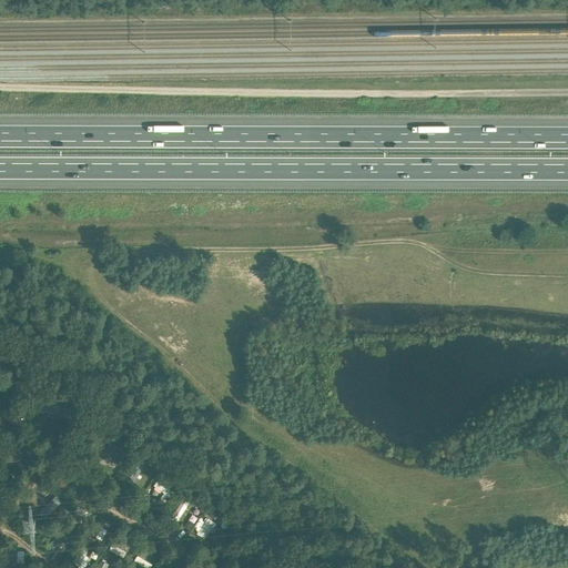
[(123,447),(111,444),(112,439),(104,437),(99,457),(119,463),(123,447)]
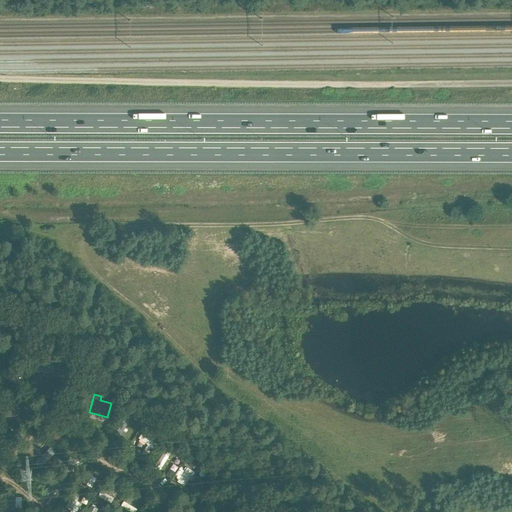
[(124,413),(112,432),(119,436),(131,417),(124,413)]
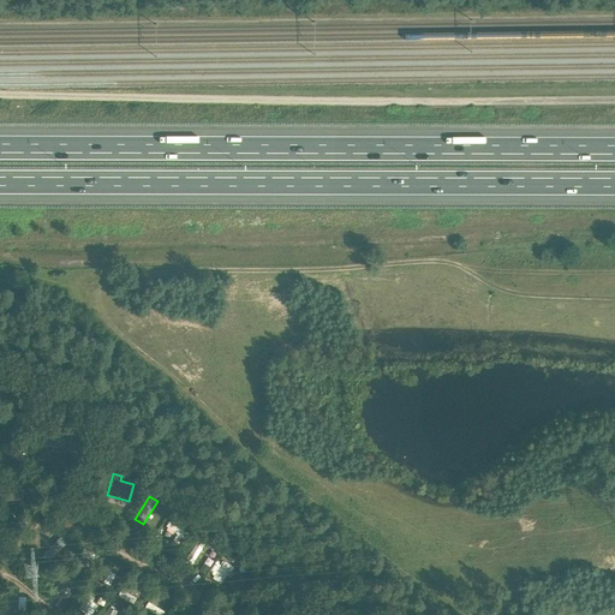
[(171,520),(166,525),(184,539),(189,533),(171,520)]
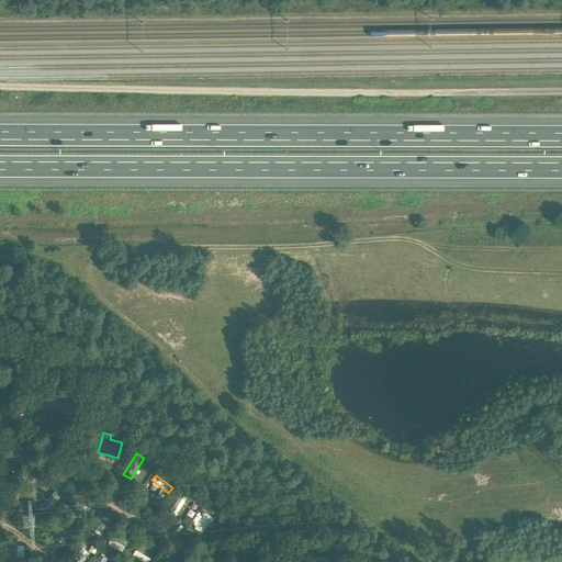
[(54,492),(38,508),(44,514),(59,497),(54,492)]
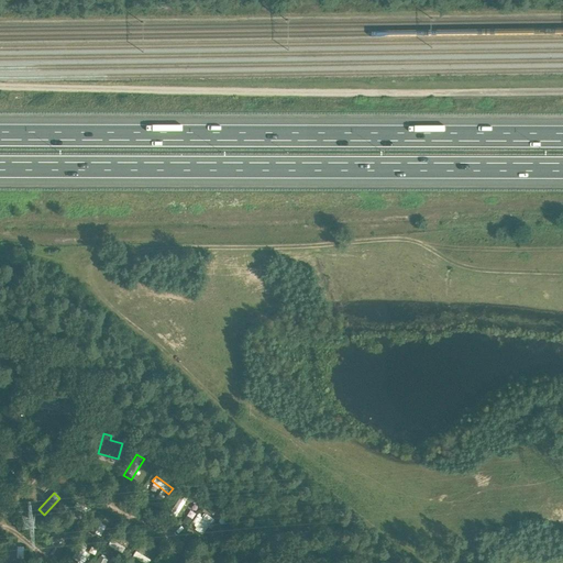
[(181,494),(170,512),(176,516),(187,497),(181,494)]
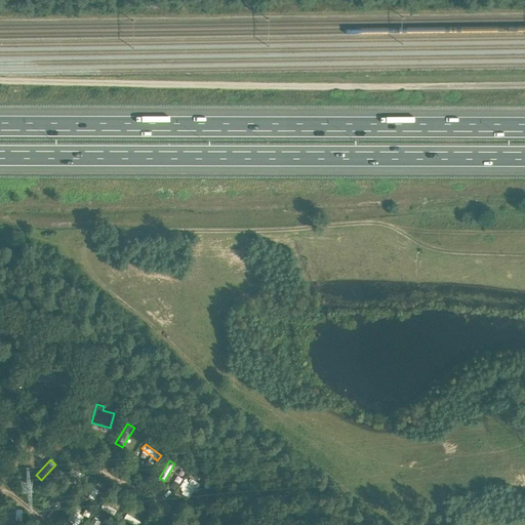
[(71,468),(68,473),(81,480),(84,475),(71,468)]
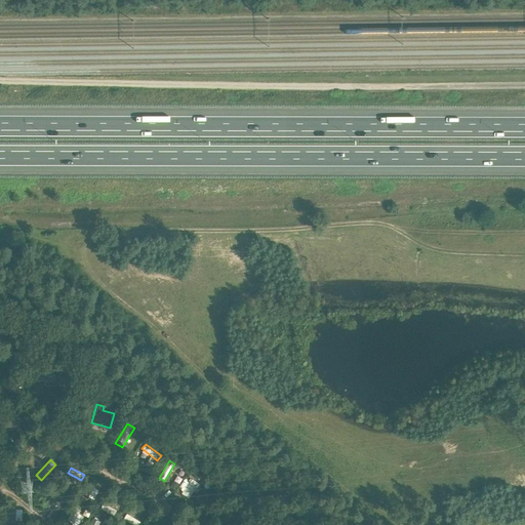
[(89,476),(80,494),(87,498),(96,480),(89,476)]
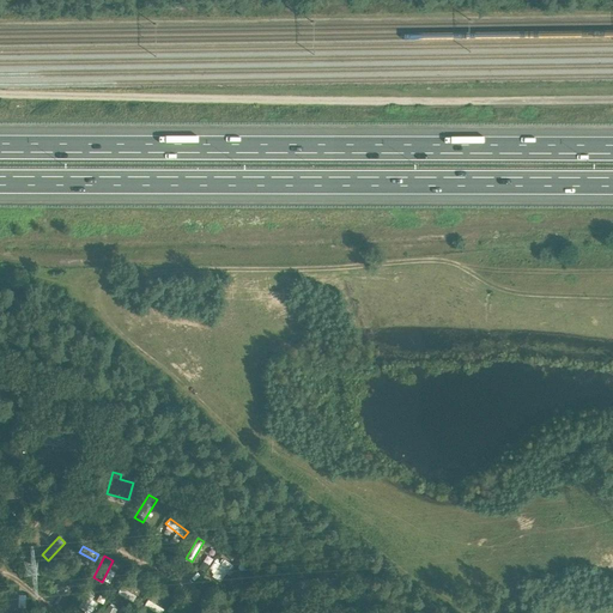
[(66,571),(53,589),(60,594),(73,576),(66,571)]
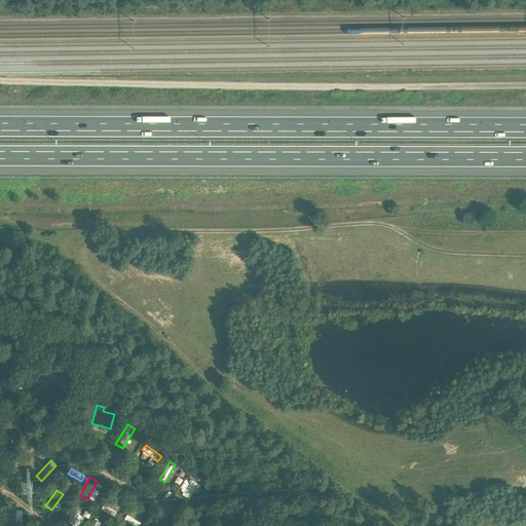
[(104,503),(101,509),(114,517),(117,512),(104,503)]
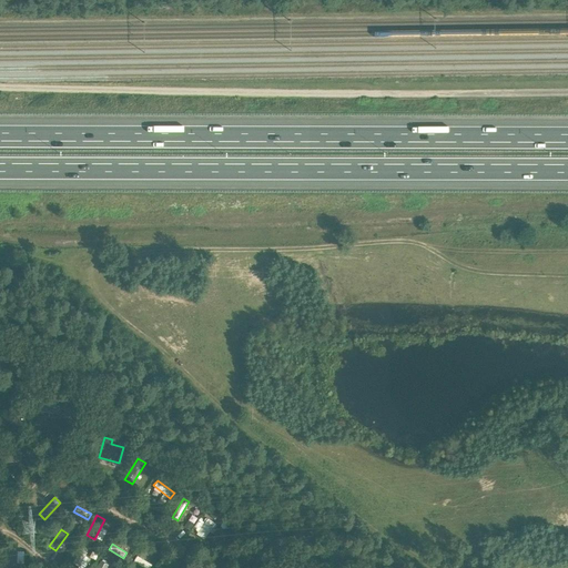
[(246,546),(233,554),(235,558),(237,557),(243,567),(254,561),(246,546)]
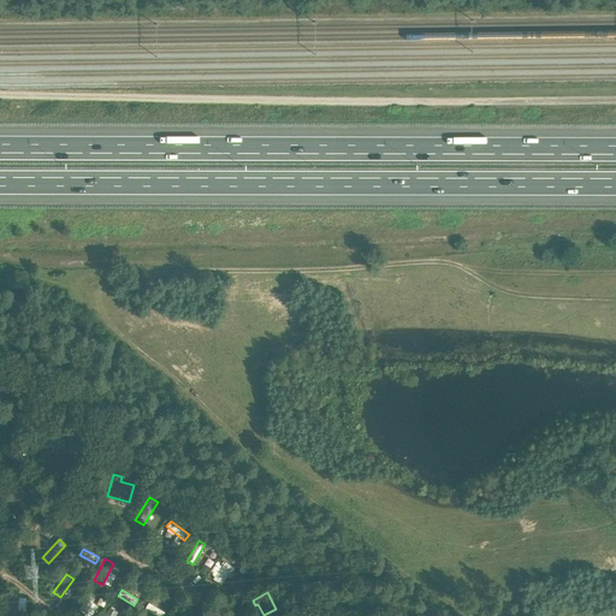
[(11,599),(0,598),(0,615),(16,615),(18,594),(11,594),(11,599)]
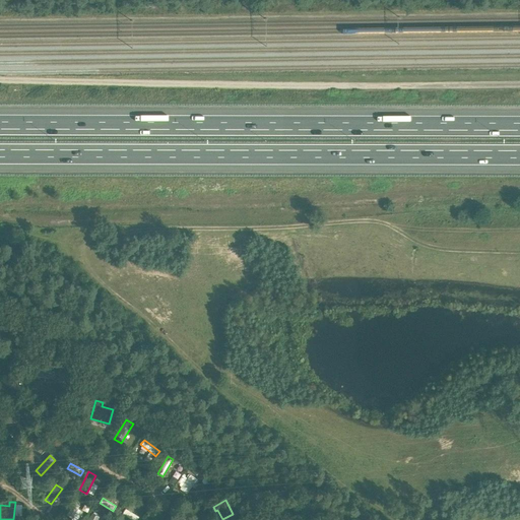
[(74,502),(66,515),(72,519),(79,506),(74,502)]
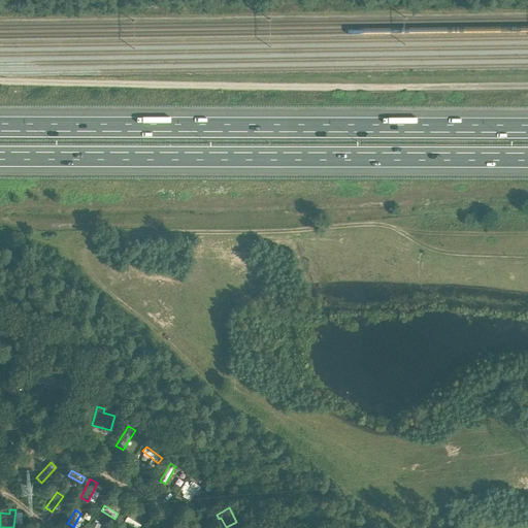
[(127,517),(124,522),(133,527),(138,527),(140,525),(127,517)]
